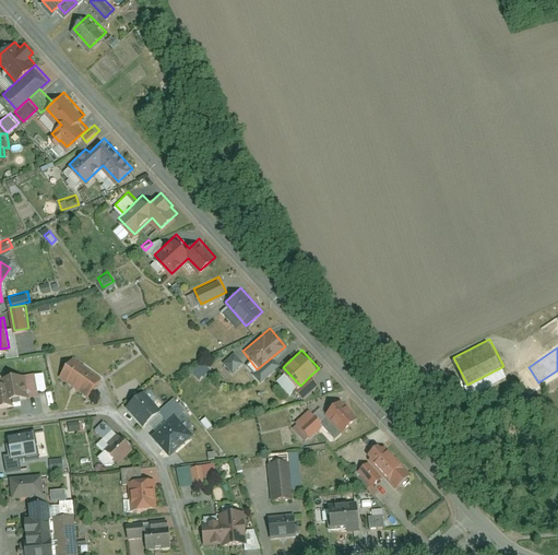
[(241,362),(232,352),(222,361),(230,370),(241,362)]
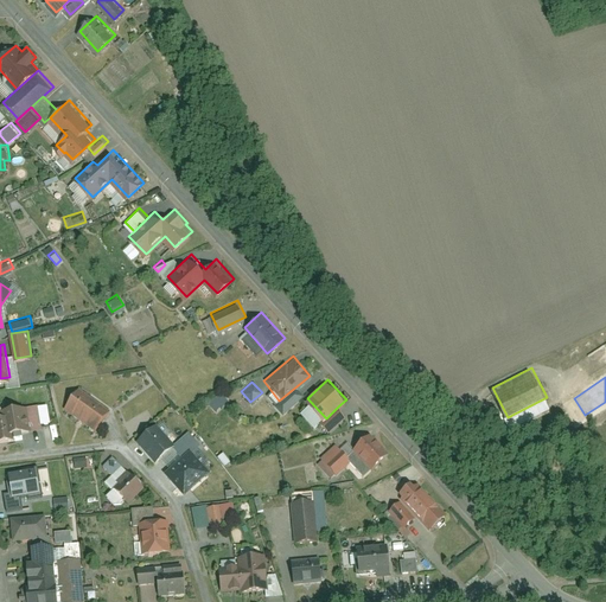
[(108,409),(77,386),(63,407),(93,429),(108,409)]
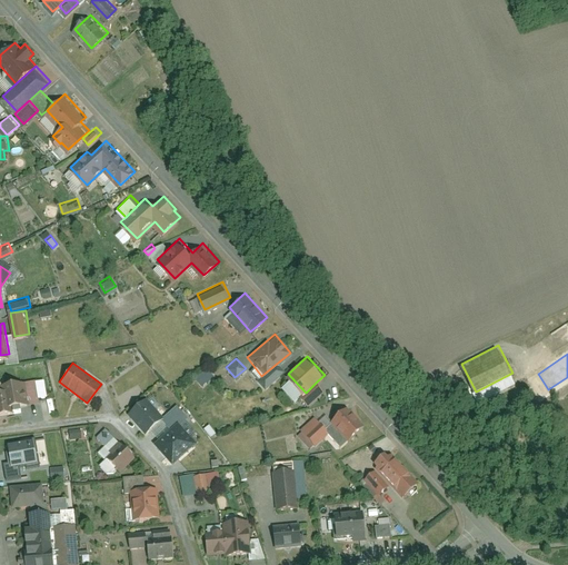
[(257,380),(263,388),(284,372),(277,364),(257,380)]
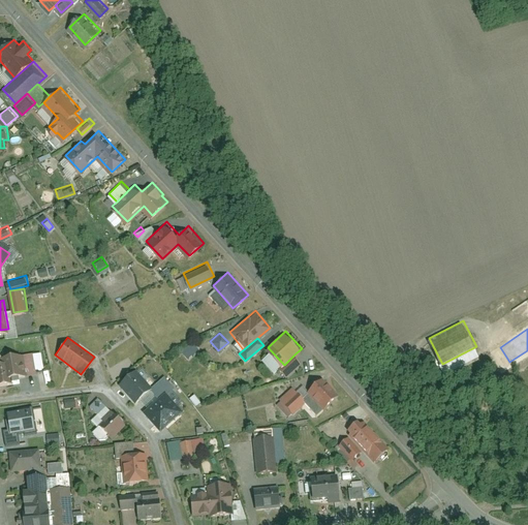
[(34,349),(14,353),(19,374),(37,371),(34,349)]
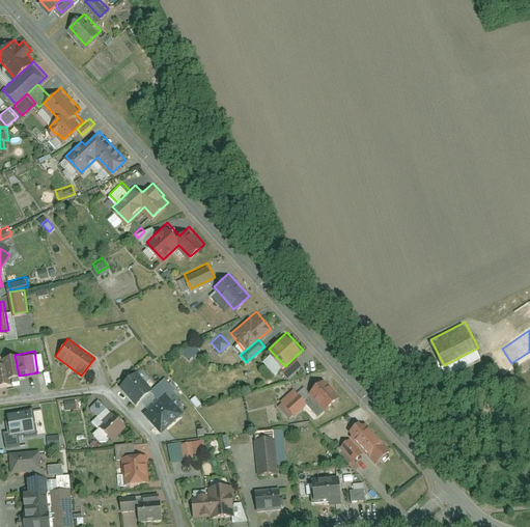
[(19,376),(15,355),(2,357),(3,364),(0,364),(0,384),(17,382),(16,376),(19,376)]
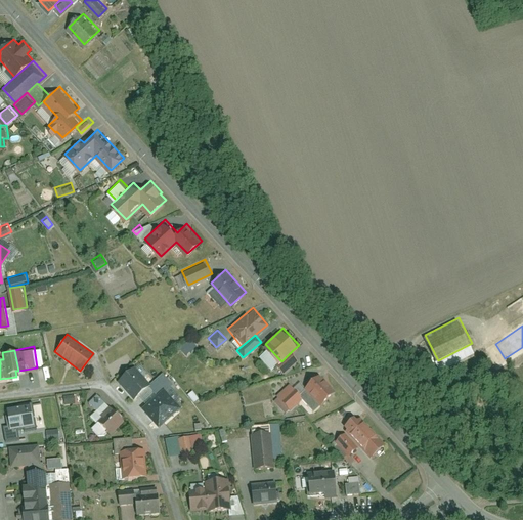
[(300,357),(293,350),(281,361),(278,363),(286,371),(300,357)]
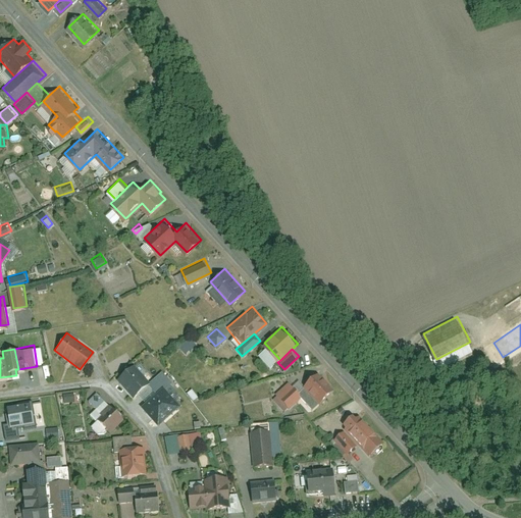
[(148,381),(133,365),(116,379),(132,397),(148,381)]
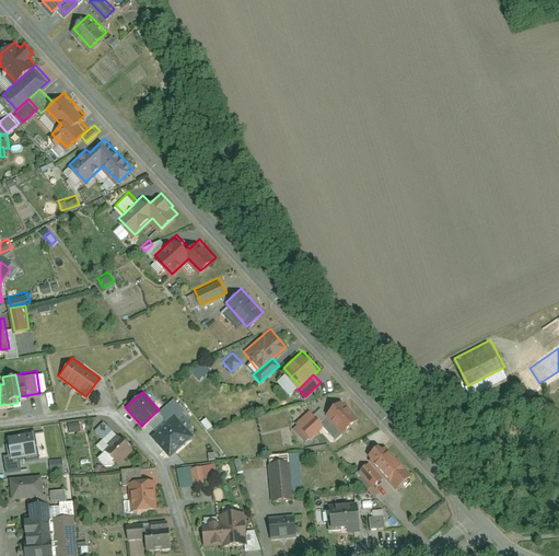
[(181,405),(173,397),(160,409),(169,417),(181,405)]
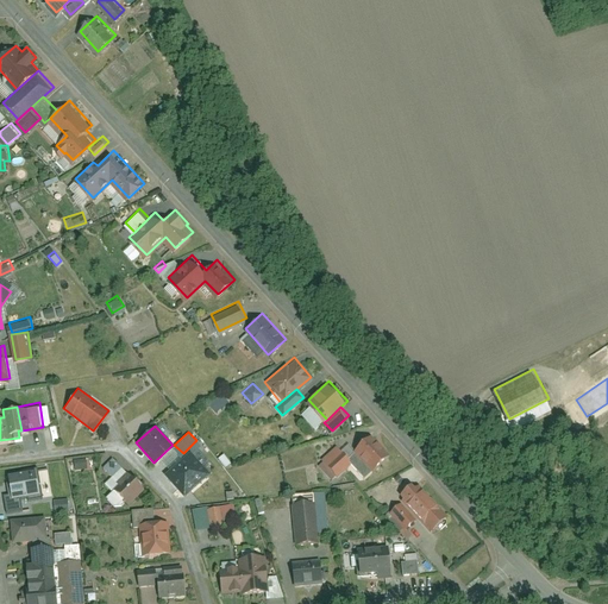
[(392,453),(374,433),(357,448),(375,469),(392,453)]
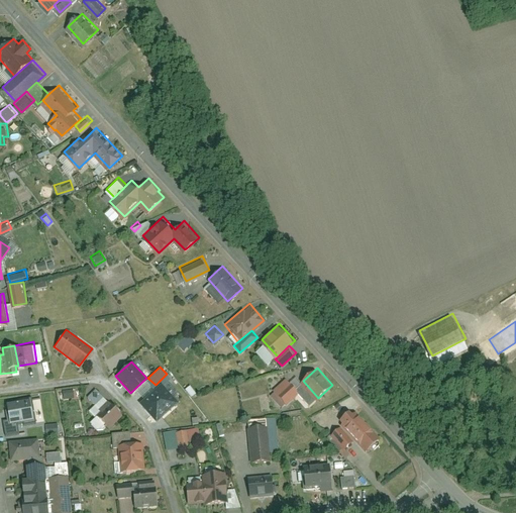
[(288,402),(300,391),(287,376),(274,388),(288,402)]
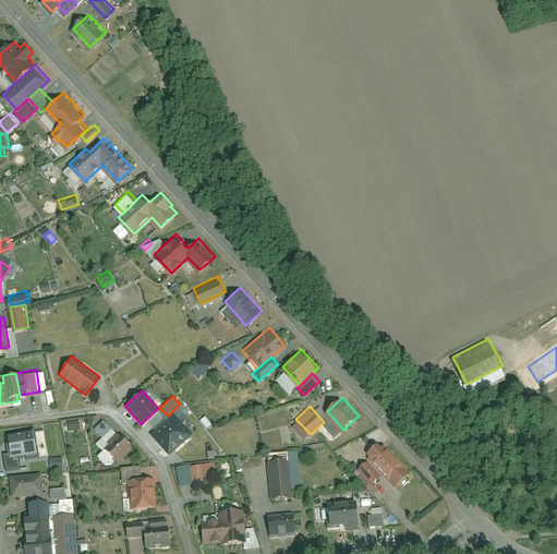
[(191,434),(172,412),(148,433),(167,455),(191,434)]
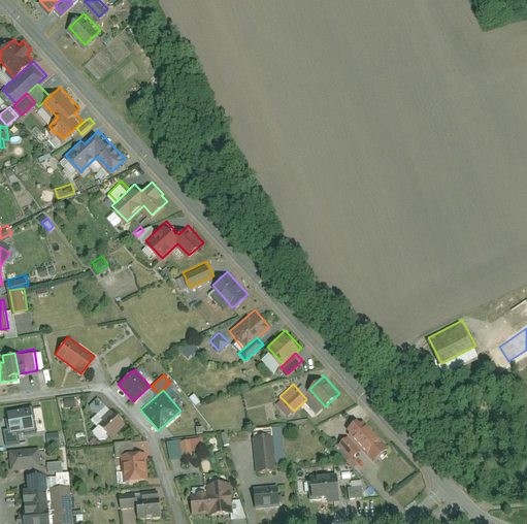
[(74,393),(65,394),(66,404),(76,403),(74,393)]
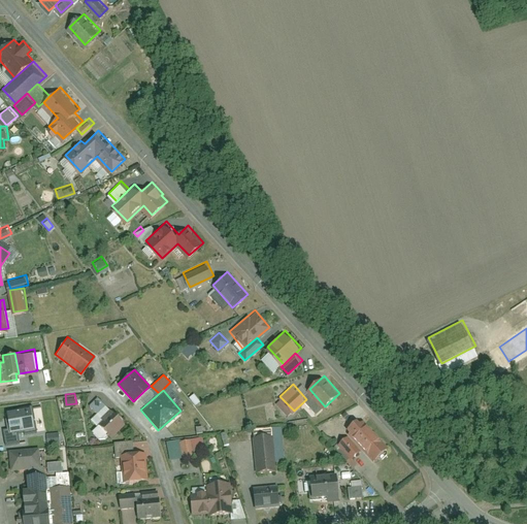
[(106,402),(99,394),(90,401),(97,410),(106,402)]
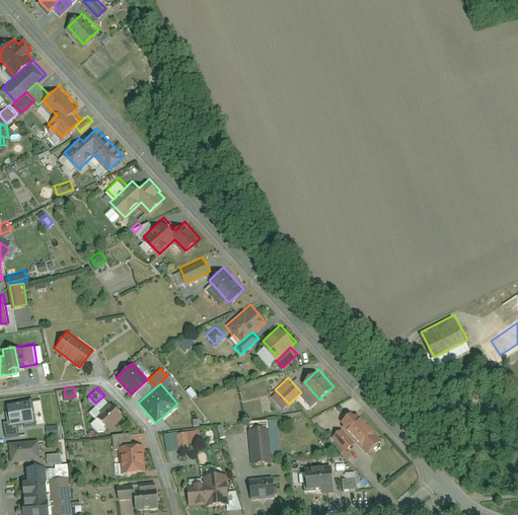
[(31,399),(6,405),(10,427),(35,422),(31,399)]
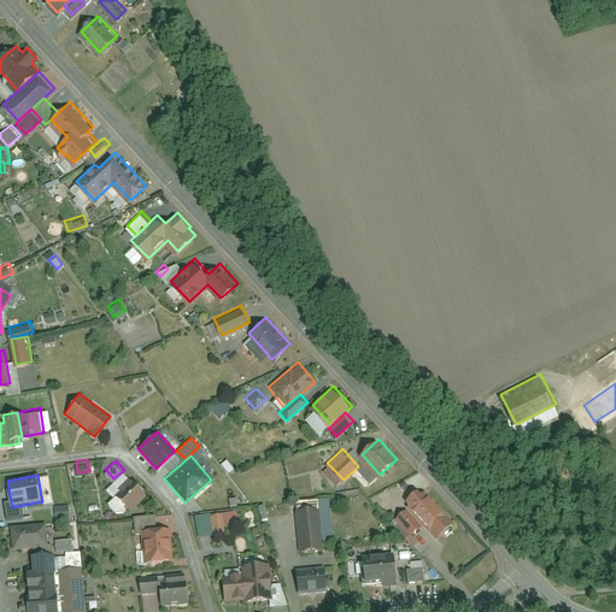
[(148,493),(130,475),(116,490),(133,507),(148,493)]
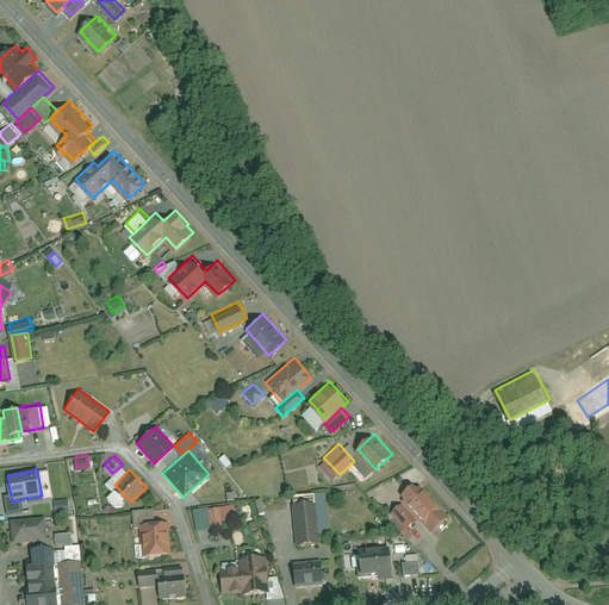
[(446,515),(417,484),(399,500),(429,531),(446,515)]
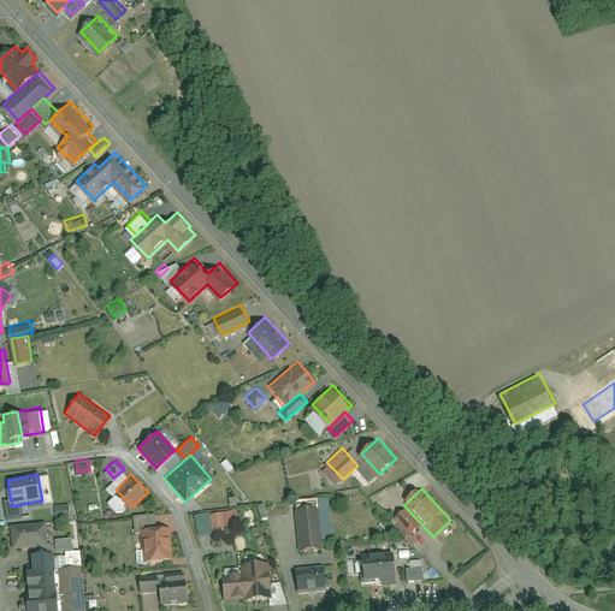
[(67,502),(52,503),(53,518),(67,517),(67,502)]
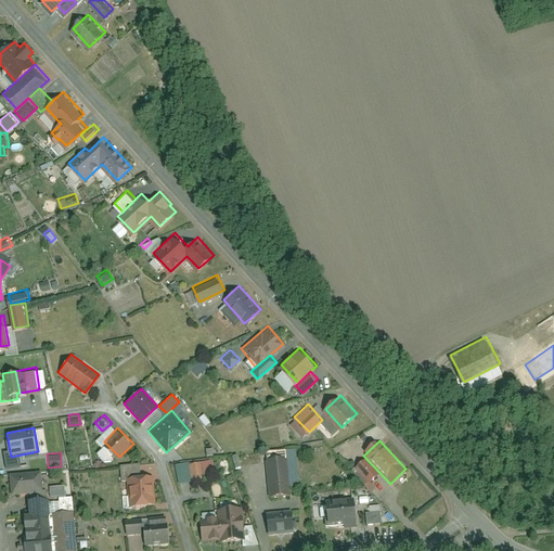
[(172,463),(177,481),(214,474),(210,456),(172,463)]
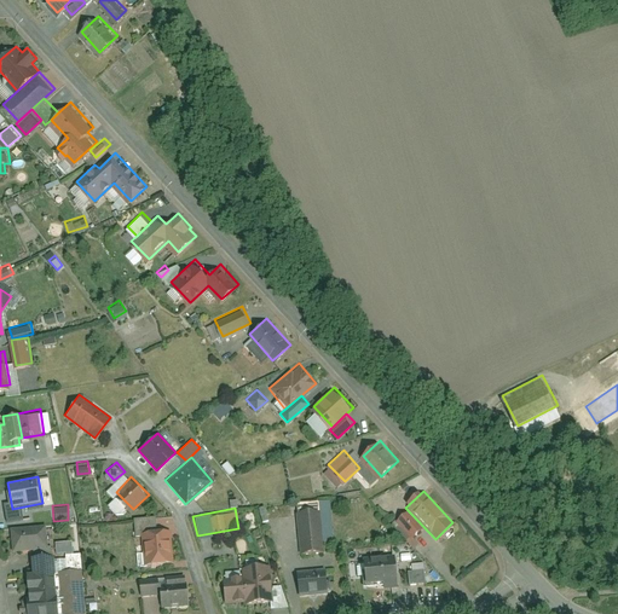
[(317,509),(295,511),(299,552),(321,550),(317,509)]
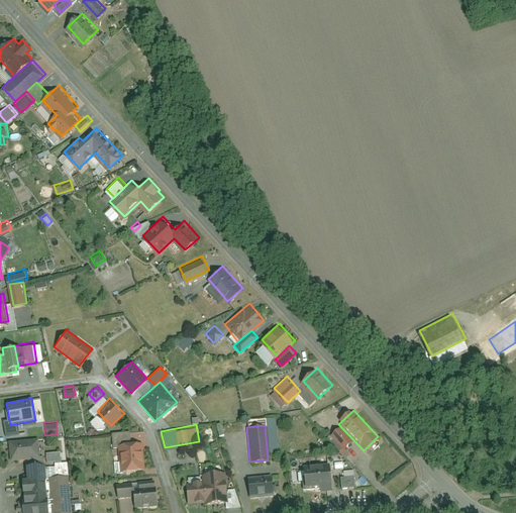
[(339,425),(329,434),(340,447),(351,437),(339,425)]
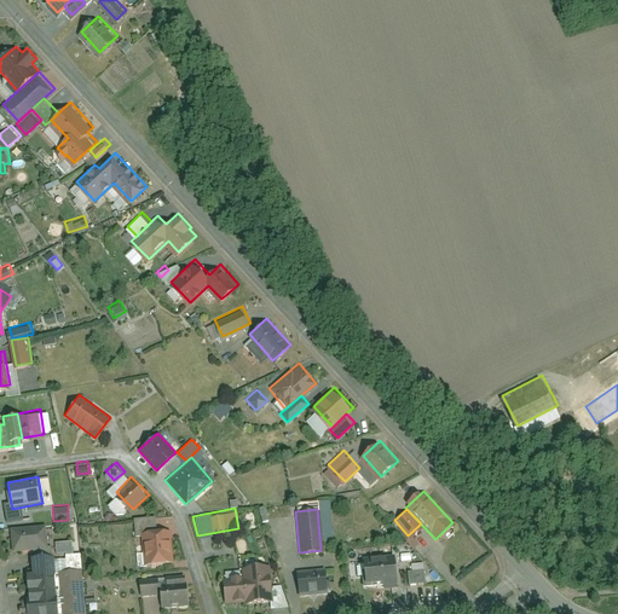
[(44,523),(10,526),(11,549),(46,546),(44,523)]
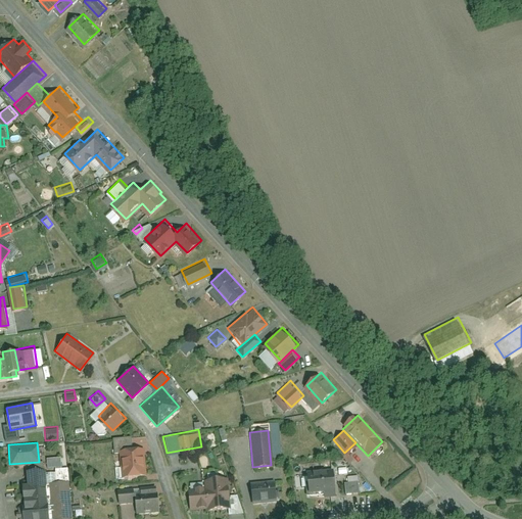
[(145,475),(143,447),(117,450),(120,477),(145,475)]
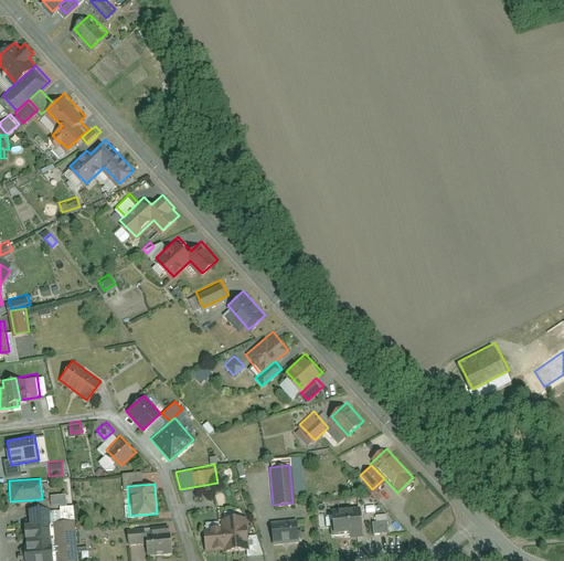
[(331,506),(332,532),(361,531),(359,505),(331,506)]
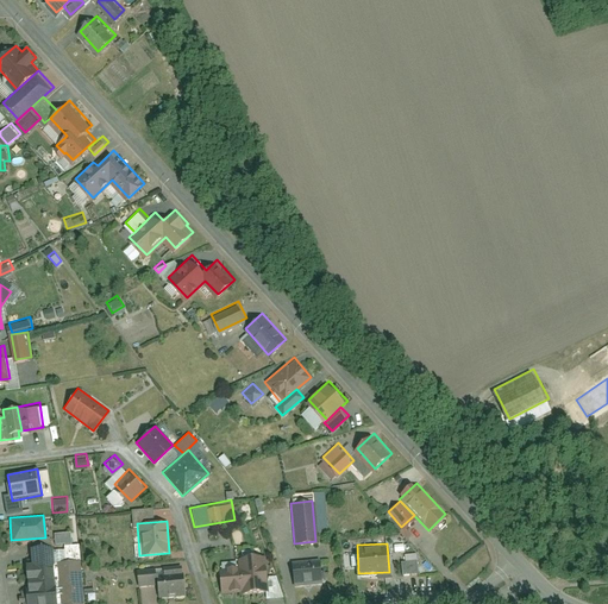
[(55,603),(51,546),(23,547),(26,603),(55,603)]
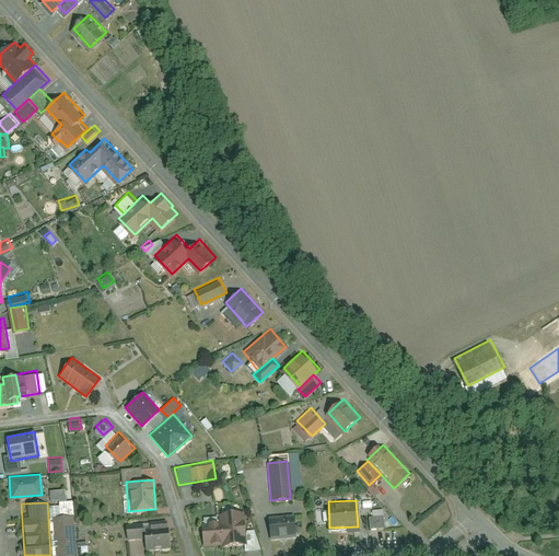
[(77,555),(73,504),(48,506),(50,555),(77,555)]
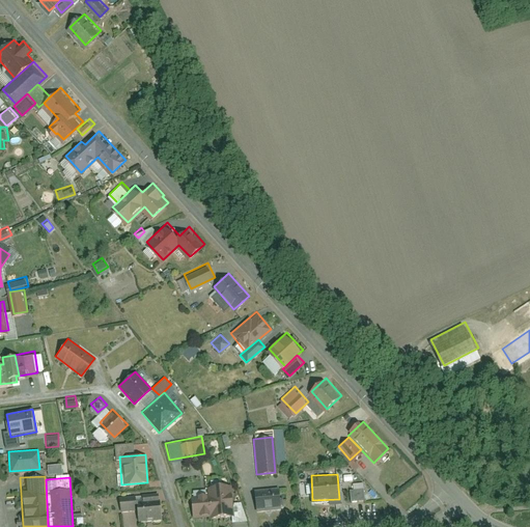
[(233,516),(230,486),(205,488),(205,494),(190,496),(191,520),(233,516)]
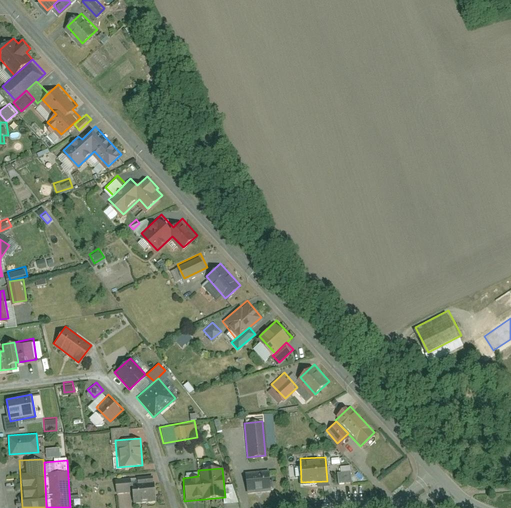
[(336,469),(336,481),(351,480),(350,468),(336,469)]
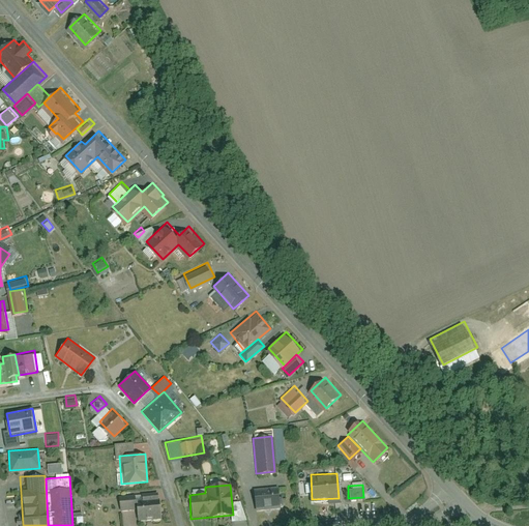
[(277,487),(253,489),(254,508),(280,506),(277,487)]
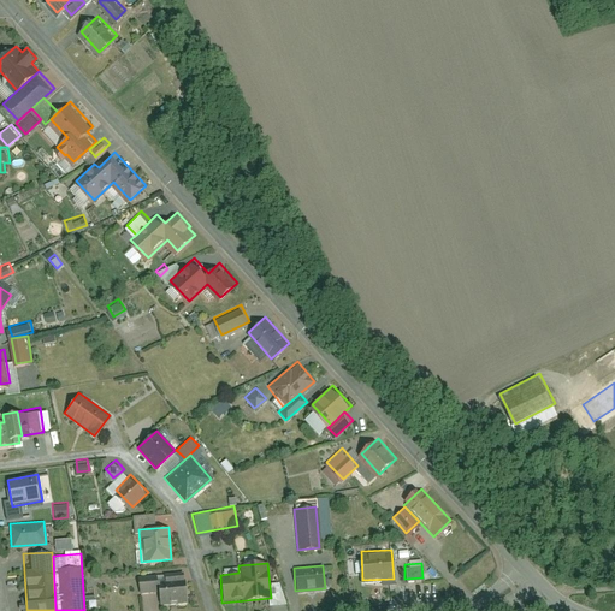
[(158,575),(137,576),(137,591),(158,589),(158,575)]
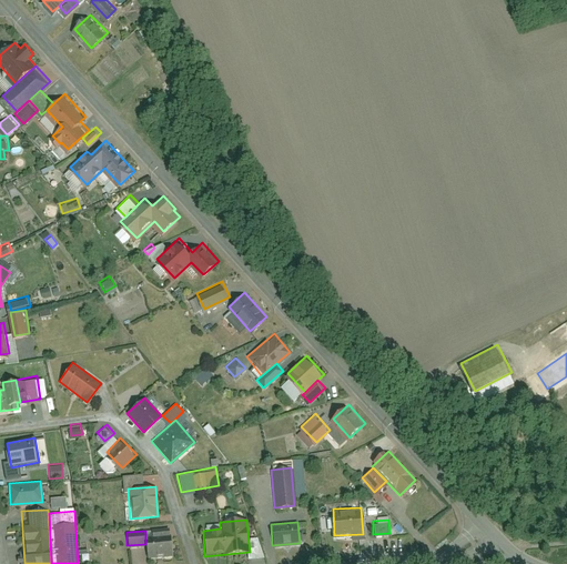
[(145,536),(147,559),(172,557),(171,535),(145,536)]
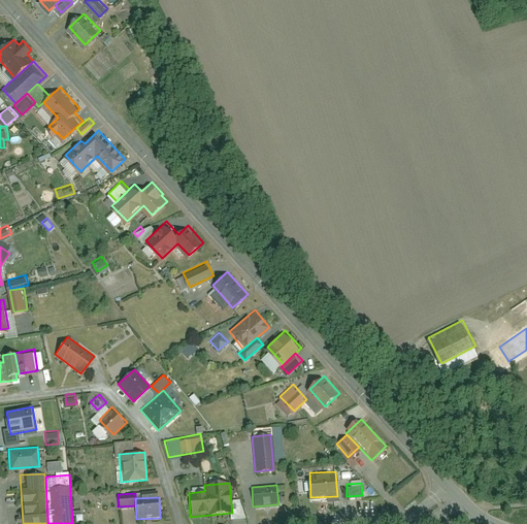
[(244,517),(238,499),(231,499),(232,518),(244,517)]
